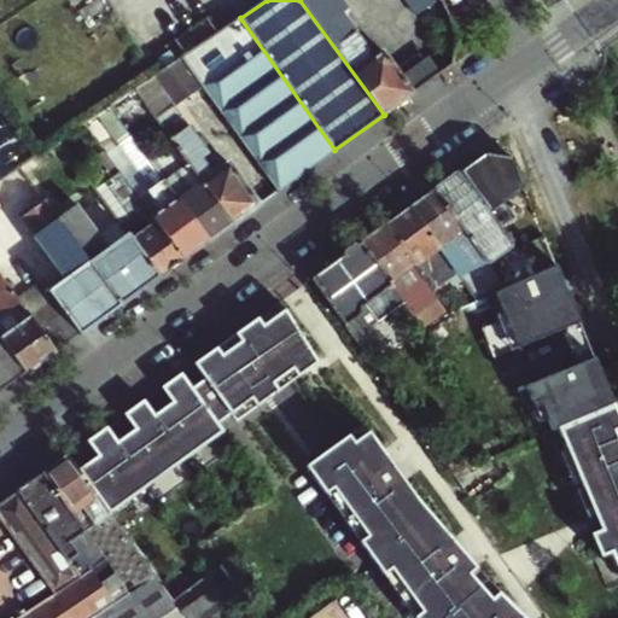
[(357,22),(342,0),(299,0),(384,115),(413,94),(383,51),(372,58),(366,51),(368,46),(353,24),(357,22)]
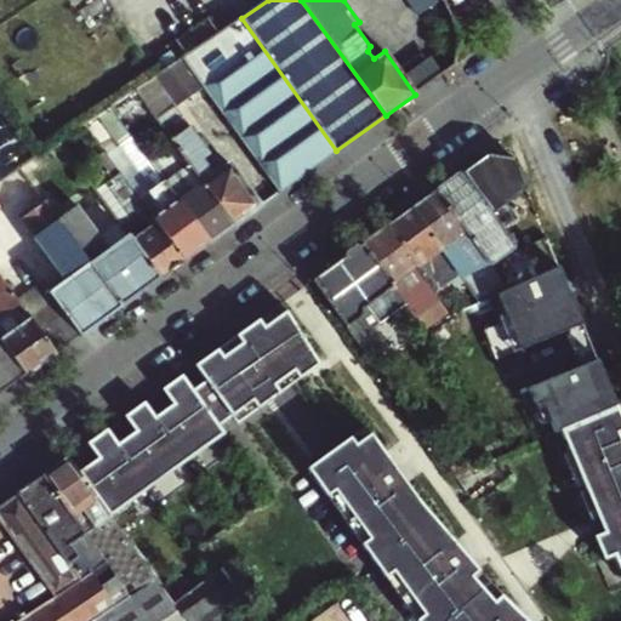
[(183,58),(204,87),(279,192),(336,151),(241,18),(183,58)]
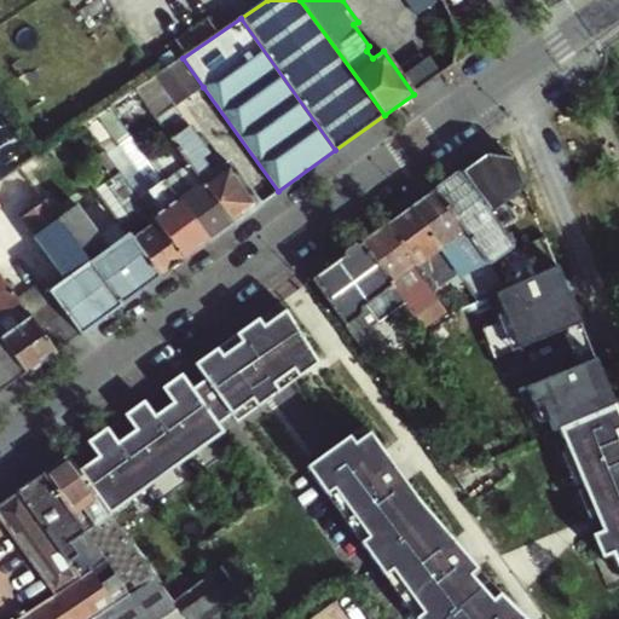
[(203,87),(183,58),(134,91),(202,184),(231,225),(259,206),(229,165),(213,175),(201,158),(208,154),(175,108),(203,87)]
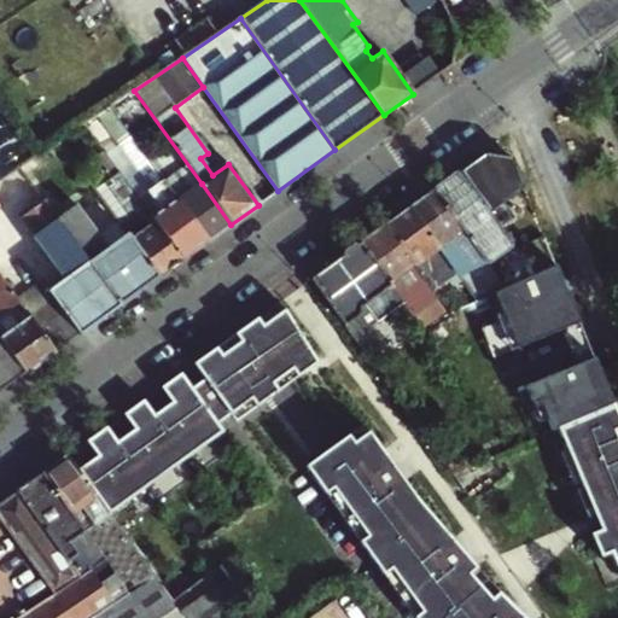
[(130,136),(178,202),(202,184),(134,91),(109,108),(130,136)]
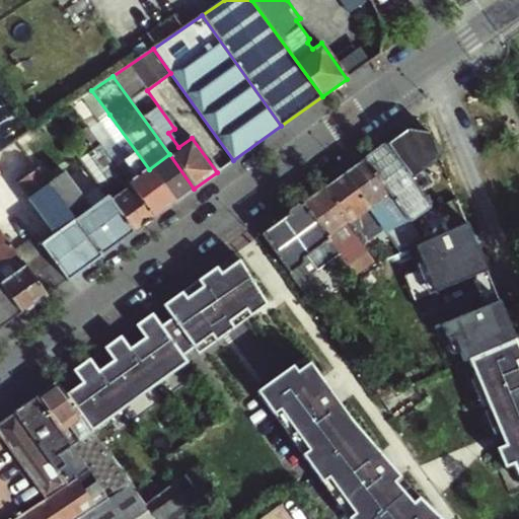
[(115,164),(153,217),(173,203),(149,169),(109,115),(100,121),(120,148),(124,145),(130,154),(115,164)]
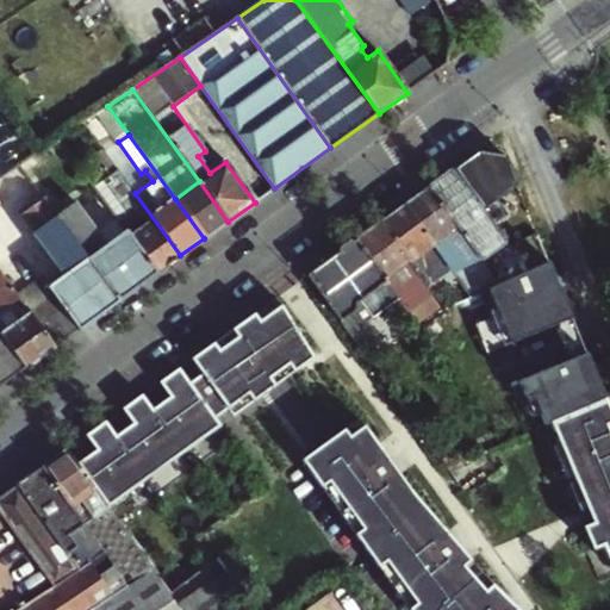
[(105,176),(92,186),(126,232),(156,273),(180,255),(135,193),(101,148),(91,156),(105,176)]
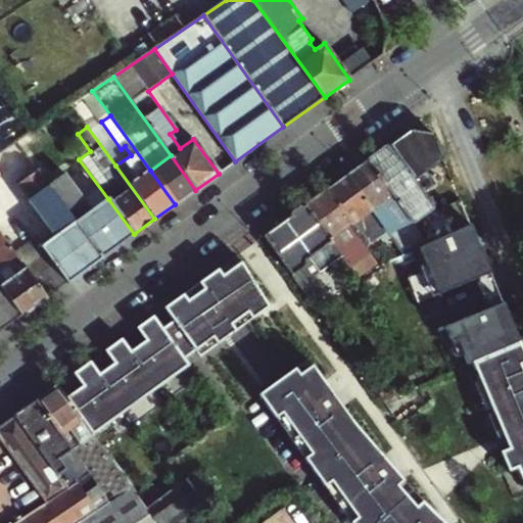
[(388,145),(414,181),(443,159),(433,136),(409,131),(388,145)]
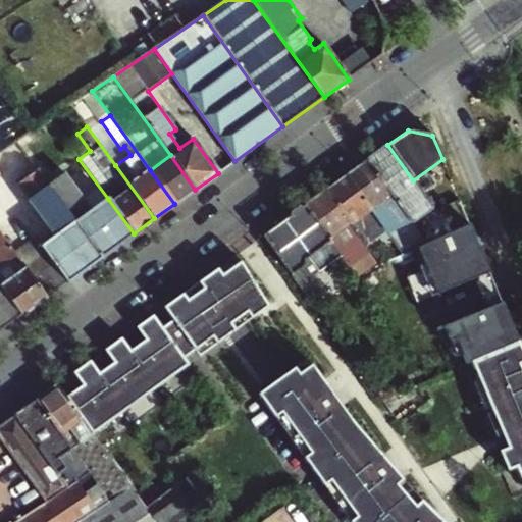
[(387,145),(367,159),(392,193),(411,220),(431,207),(413,180),(387,145)]
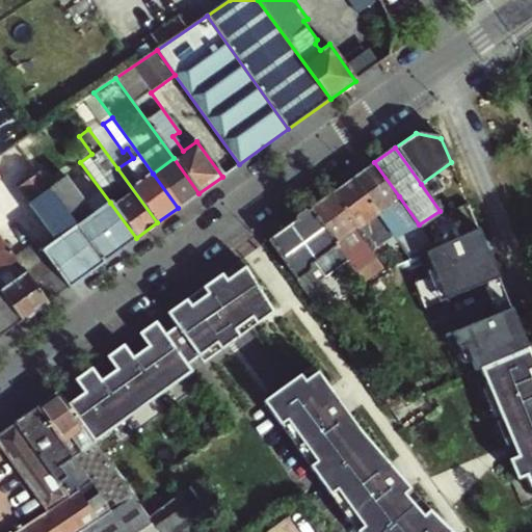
[(153,174),(178,208),(198,193),(174,158),(153,174)]
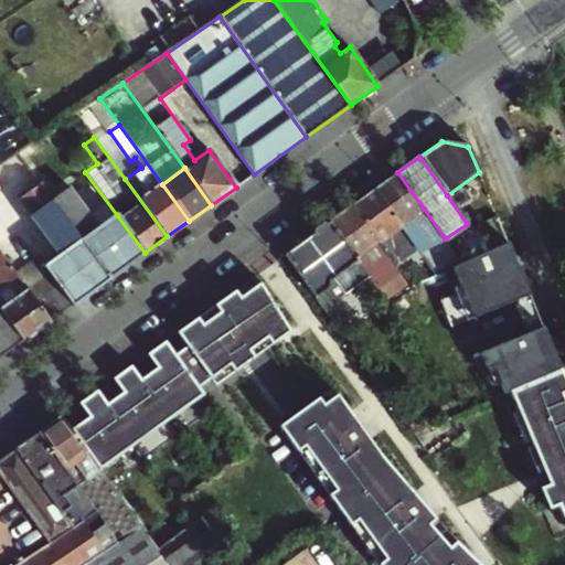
[(424,209),(397,172),(375,189),(414,242),(420,237),(416,232),(419,228),(412,217),(424,209)]
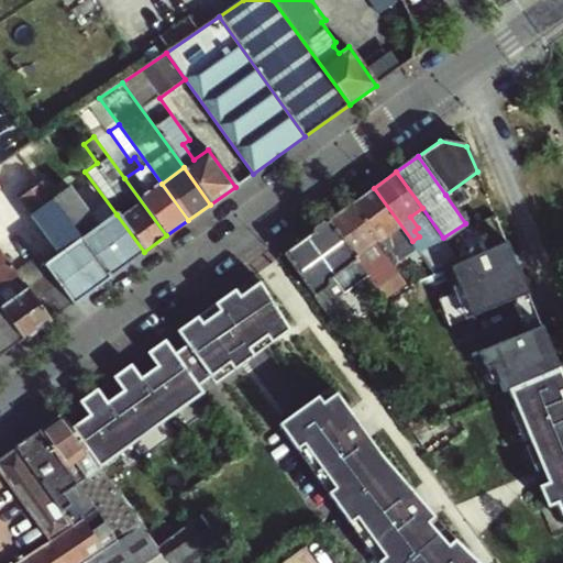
[(44,267),(72,305),(109,277),(52,199),(41,184),(14,200),(57,257),(44,267)]
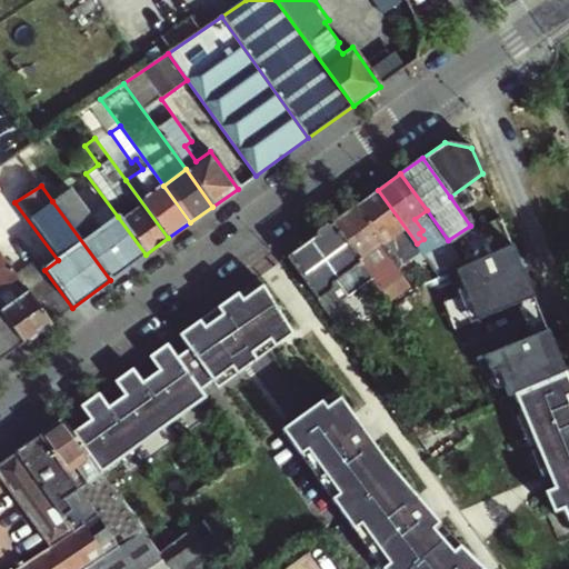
[(71,189),(52,201),(110,280),(146,255),(118,217),(100,229),(71,189)]
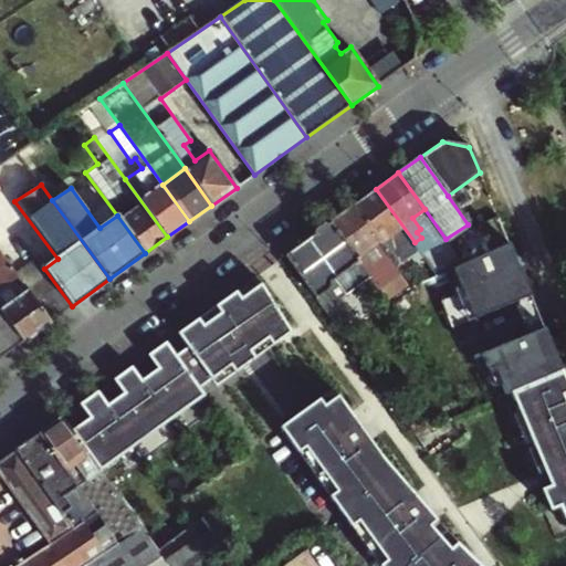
[(376,189),(353,206),(380,242),(391,234),(410,258),(421,251),(415,242),(376,189)]
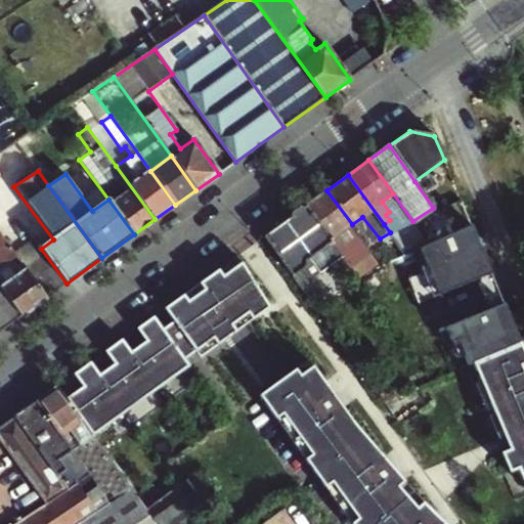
[(326,190),(306,205),(343,257),(351,268),(359,279),(380,264),(352,224),(326,190)]
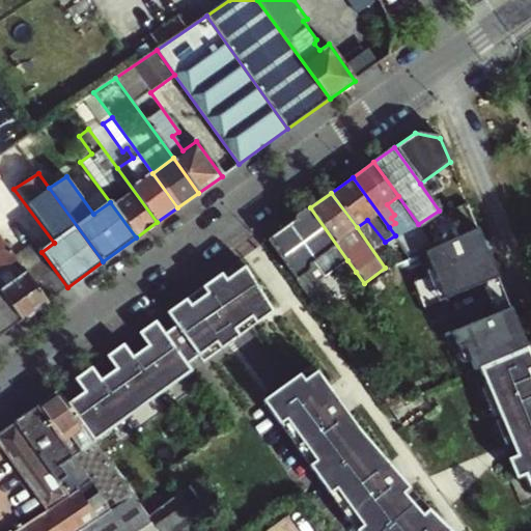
[(347,260),(310,207),(268,239),(305,290),(311,286),(303,276),(310,271),(310,263),(315,260),(326,276),(347,260)]
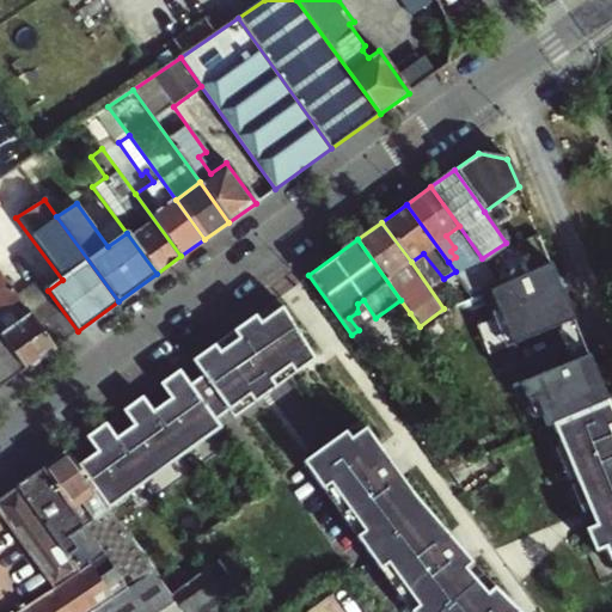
[(456,257),(448,262),(456,271),(461,268),(456,257)]
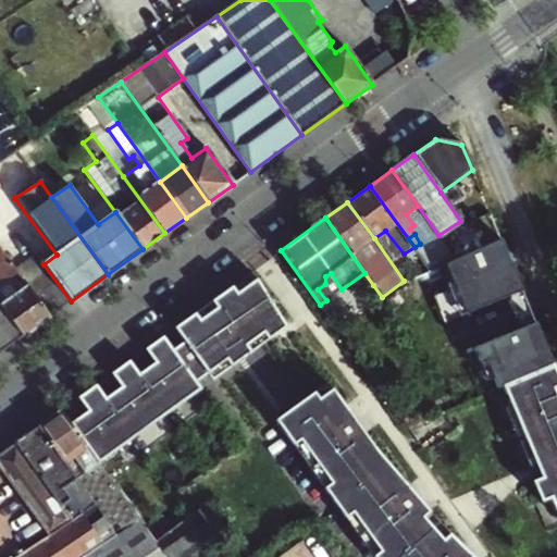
[(420,244),(415,247),(430,269),(446,262),(456,258),(438,235),(420,244)]
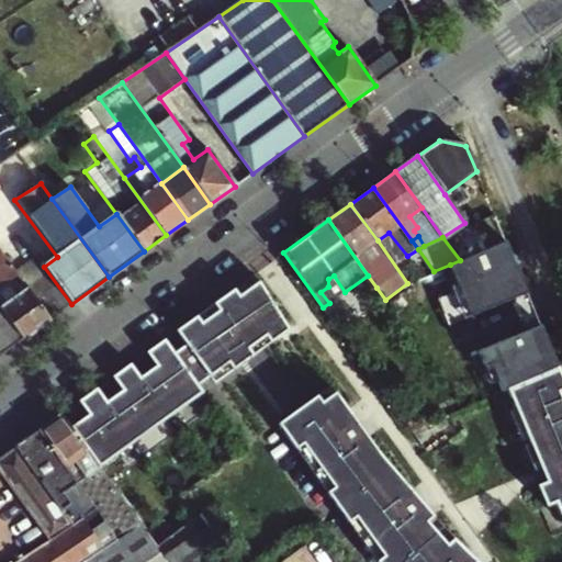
[(439,298),(448,325),(527,292),(504,239),(460,260),(450,265),(460,288),(439,298)]
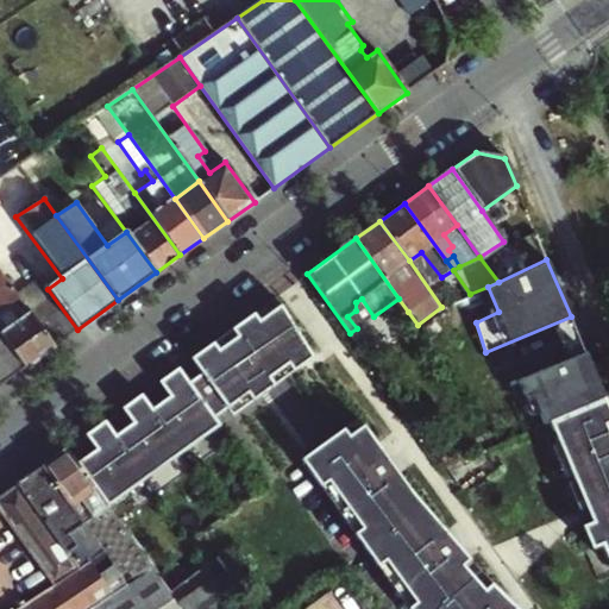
[(16,297),(0,275),(0,333),(24,368),(52,347),(23,306),(16,297)]
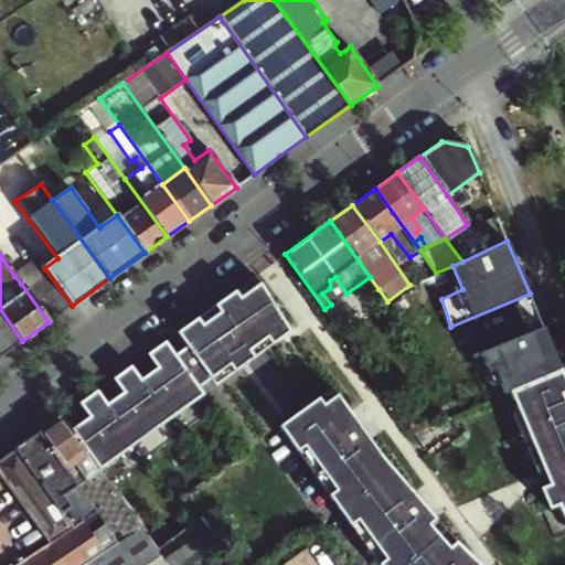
[(14,276),(21,284),(43,267),(38,259),(14,276)]
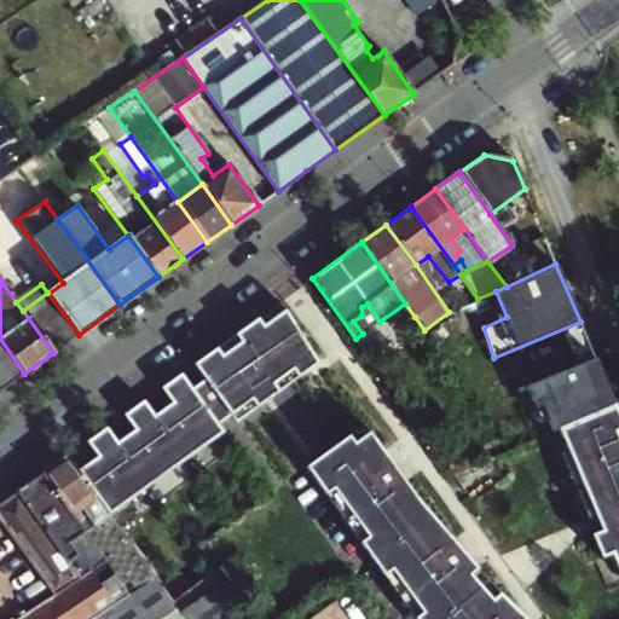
[(47,293),(23,311),(53,353),(79,335),(48,294),(47,293)]
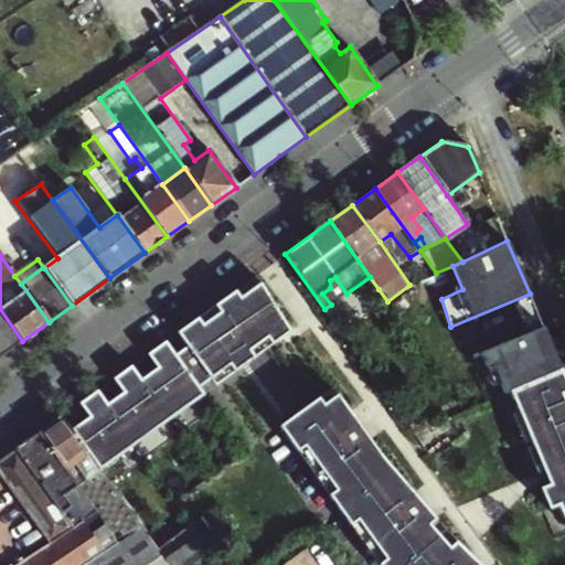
[(252,277),(172,334),(182,348),(206,381),(212,377),(216,384),(290,330),(252,277)]
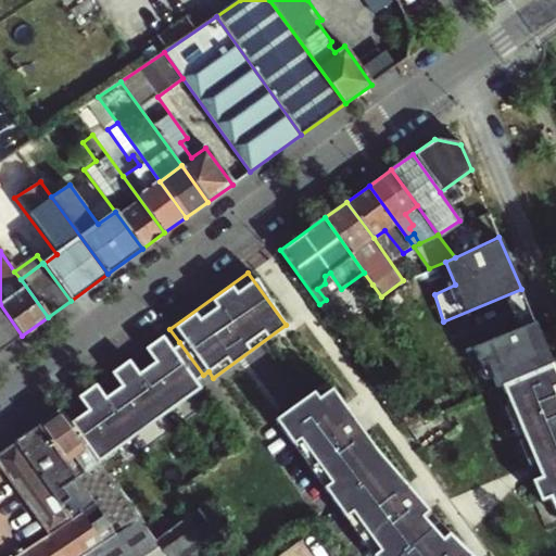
[(326,300),(341,289),(330,273),(325,276),(325,283),(317,289),(326,300)]
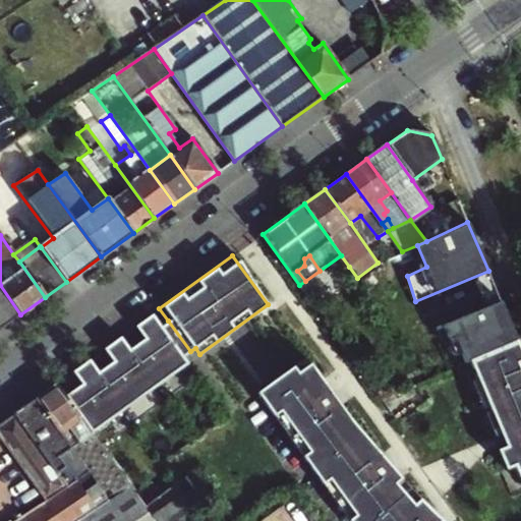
[(0,329),(20,314),(0,285),(0,329)]
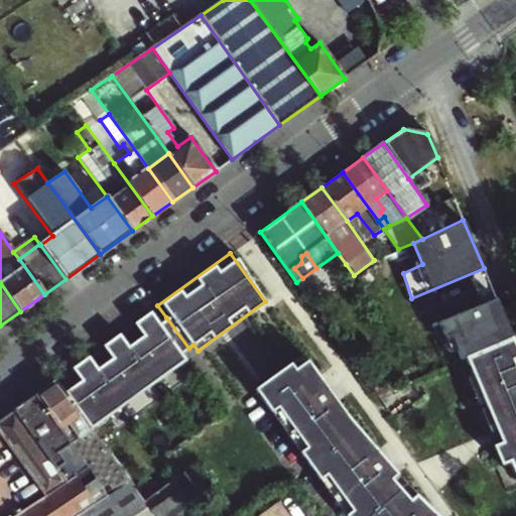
[(496,297),(445,319),(463,360),(468,358),(509,341),(513,339),(496,297)]
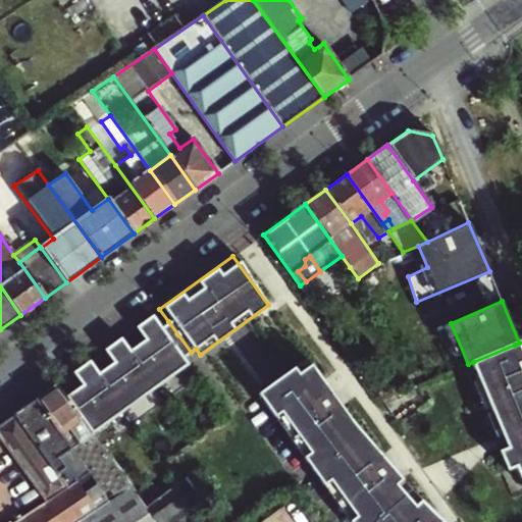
[(120,337),(106,348),(115,360),(106,366),(132,403),(188,363),(185,357),(191,352),(168,321),(157,329),(148,317),(138,324),(147,336),(128,349),(120,337)]
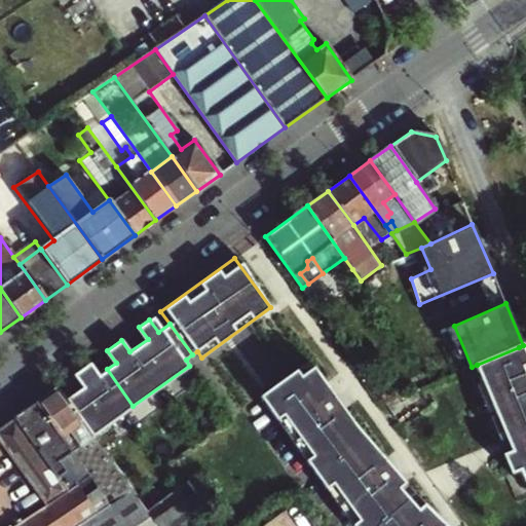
[(477,365),(508,438),(513,436),(525,429),(525,385),(519,368),(525,364),(519,347),(477,365)]
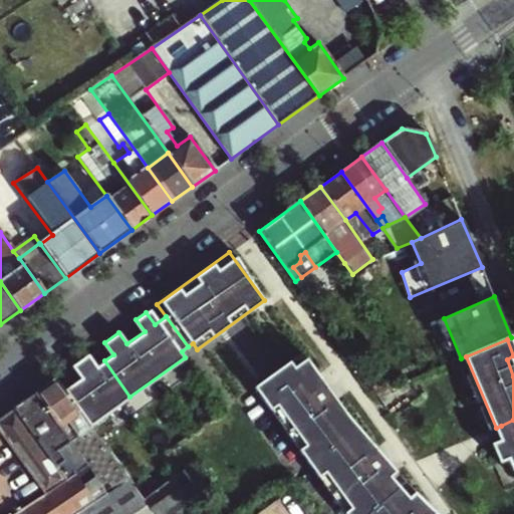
[(290,362),(254,389),(270,411),(298,451),(318,479),(342,513),(417,513),(408,500),(392,478),(307,360),(302,353),(290,362)]
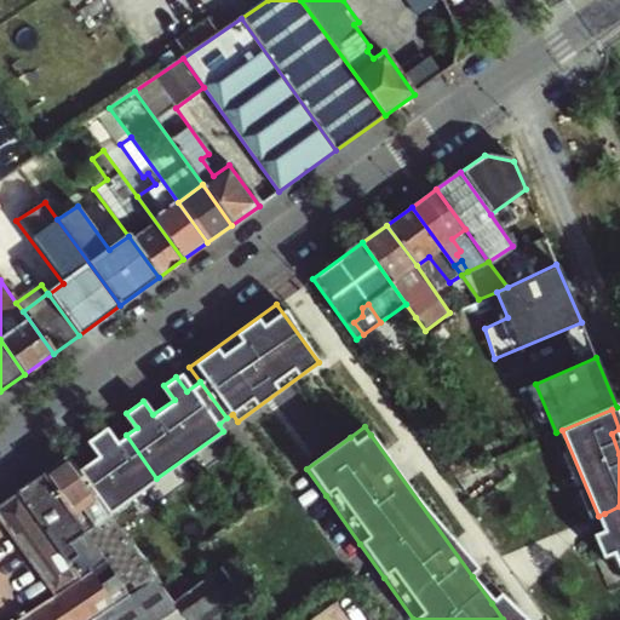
[(104,428),(86,441),(97,457),(76,471),(107,514),(156,478),(126,435),(116,441),(104,428)]
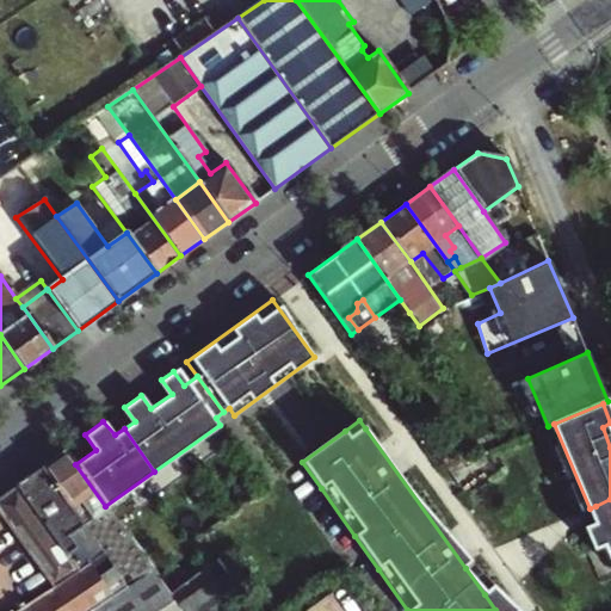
[(610,520),(610,423),(603,427),(610,448),(610,499),(596,506),(604,524),(610,520)]
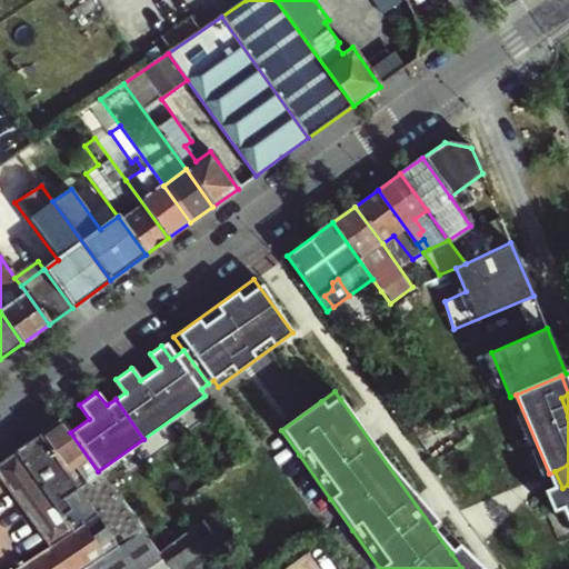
[(470,413),(466,408),(457,412),(459,418),(470,413)]
